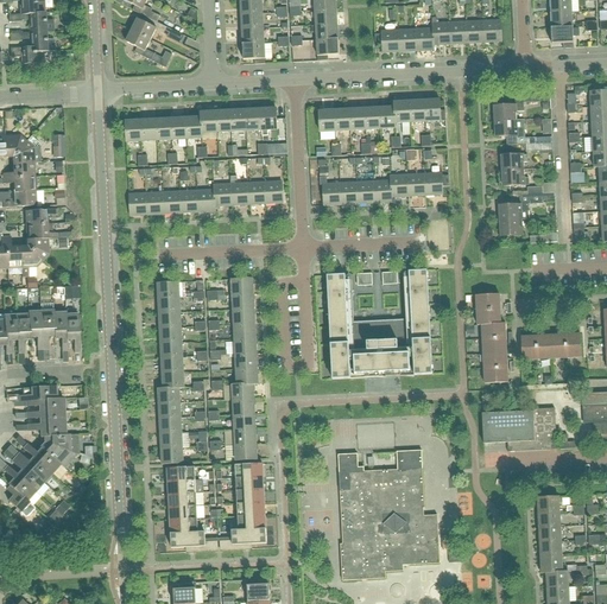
[(36,0),(0,0),(0,1),(12,0),(19,0),(20,12),(44,11),(43,0),(36,0)]
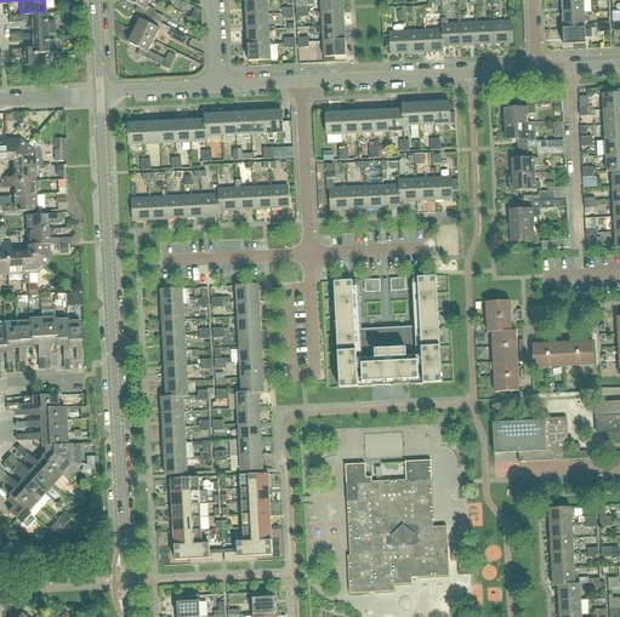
[(135,7),(151,16),(160,21),(163,15),(153,10),(154,7),(147,4),(148,0),(132,0),(137,3),(135,7)]
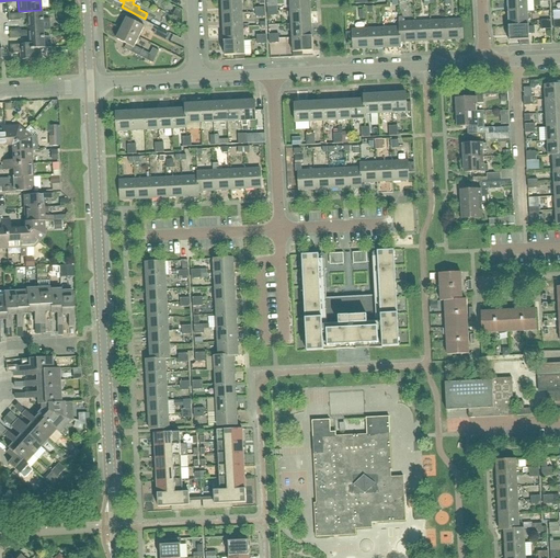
[(221,0),(221,11),(242,10),(241,0),(221,0)]
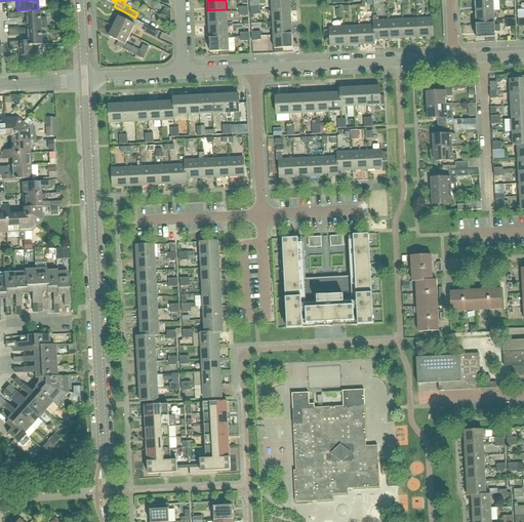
[(493,8),(492,0),(474,0),(475,9),(493,8)]
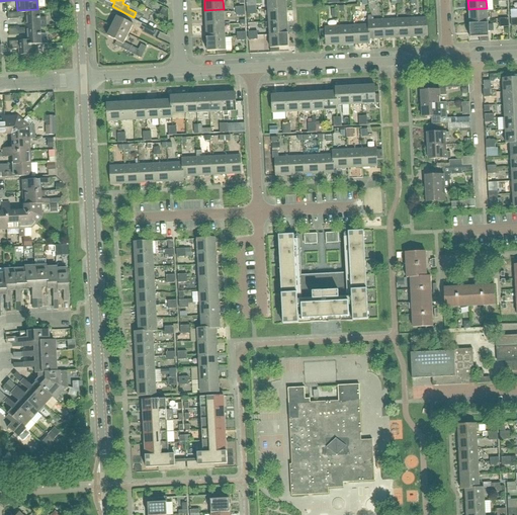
[(286,6),(267,7),(268,20),(286,19),(286,6)]
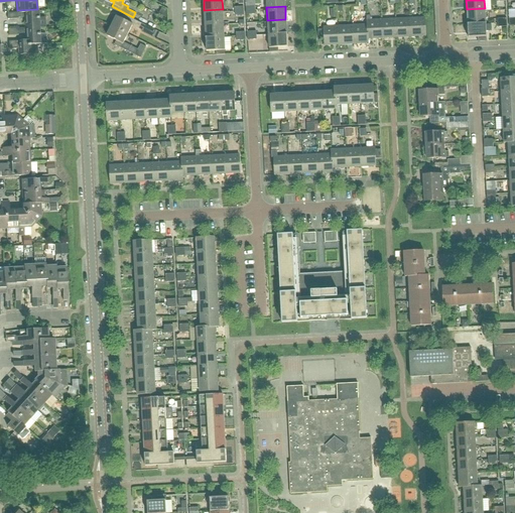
[(485,8),(467,9),(467,22),(485,21),(485,8)]
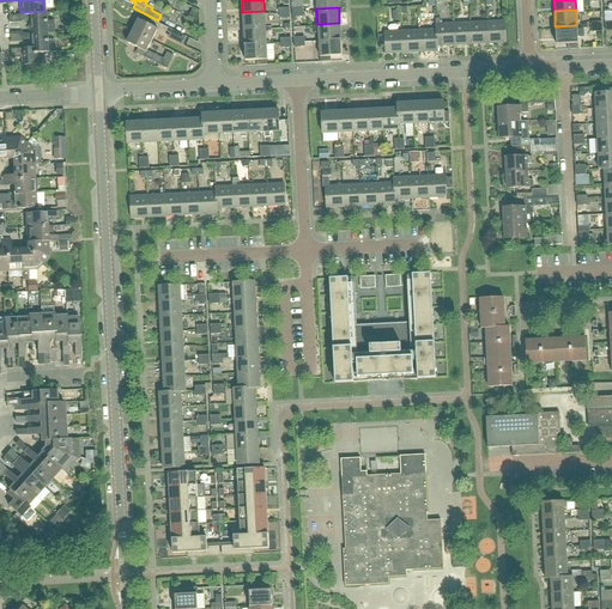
[(29,31),(44,30),(46,30),(53,30),(53,18),(44,18),(44,11),(20,12),(7,13),(8,20),(20,19),(20,18),(29,18),(29,31)]
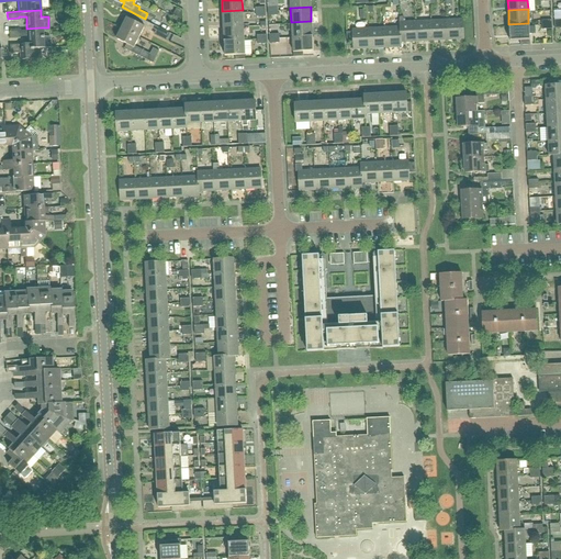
[(223,25),(243,24),(243,10),(222,11),(223,25)]
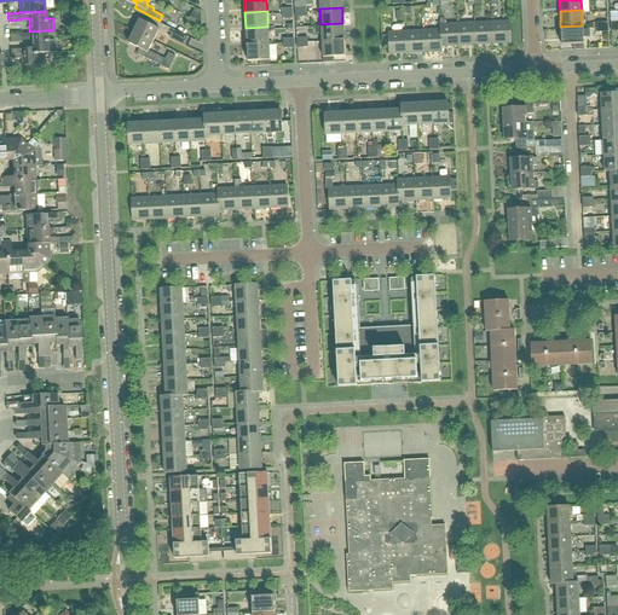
[(458,44),(457,21),(443,22),(443,15),(439,15),(439,27),(440,27),(440,44),(442,44),(458,44)]
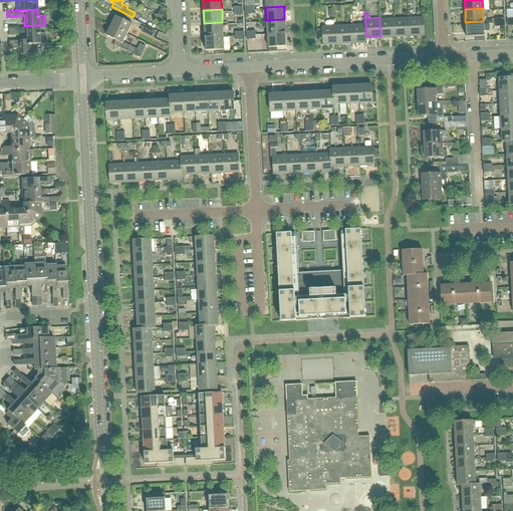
[(110,23),(127,31),(132,23),(142,28),(145,23),(133,17),(124,13),(122,17),(115,13),(110,23)]
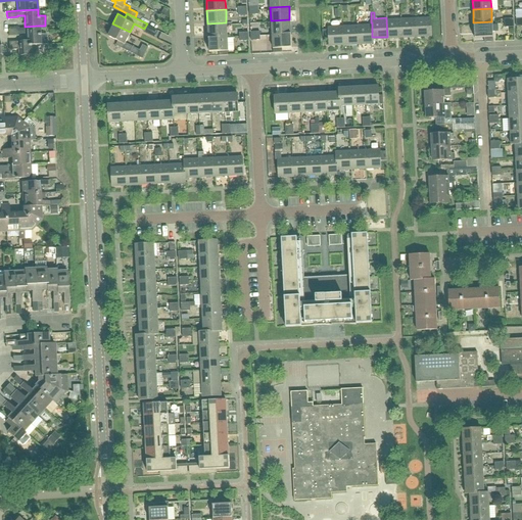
[(415,16),(416,35),(431,34),(430,15),(415,16)]
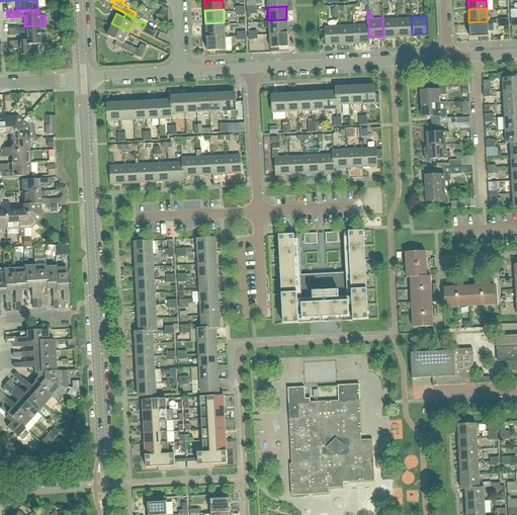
[(397,17),(398,35),(412,34),(411,16),(397,17)]
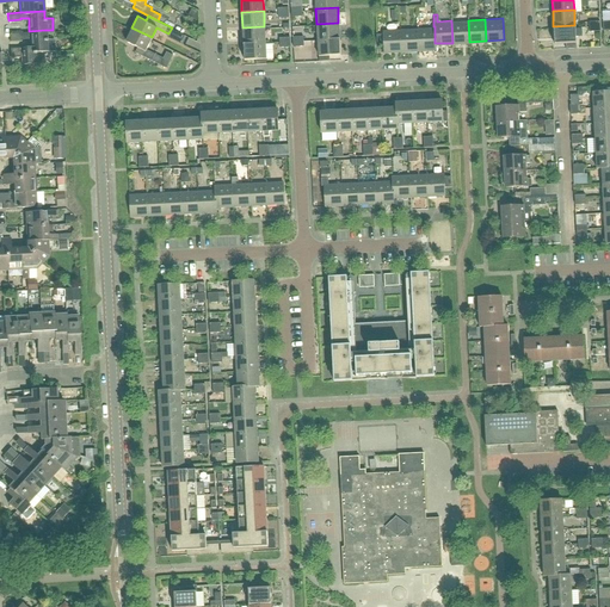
[(469,42),(468,20),(451,20),(453,43),(469,42)]
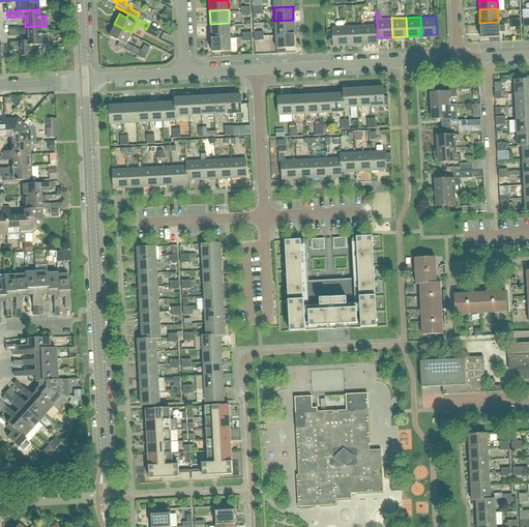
[(274,21),(275,33),(294,32),(293,20),(274,21)]
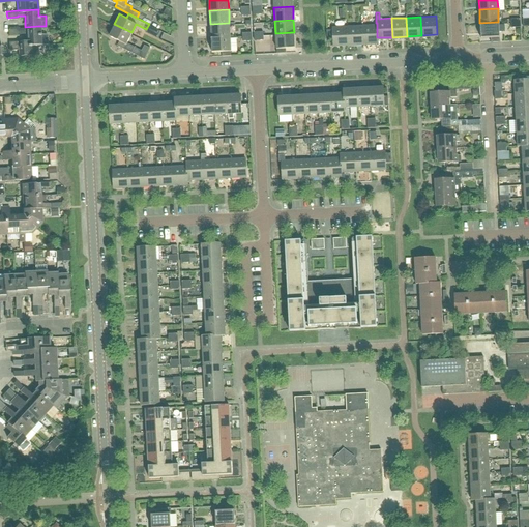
[(499,39),(498,22),(479,23),(480,36),(490,36),(490,40),(499,39)]
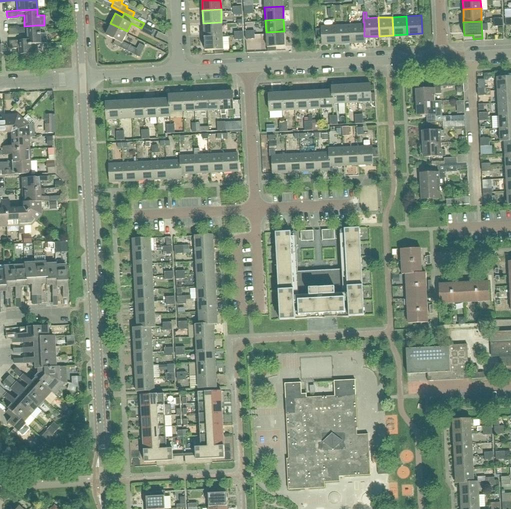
[(221,22),(203,23),(204,36),(222,35),(221,22)]
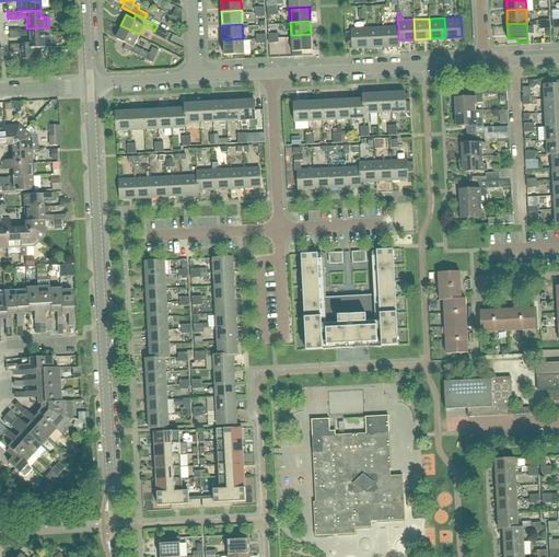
[(398,24),(397,24),(382,25),(383,45),(399,44),(399,39),(398,39),(398,24)]
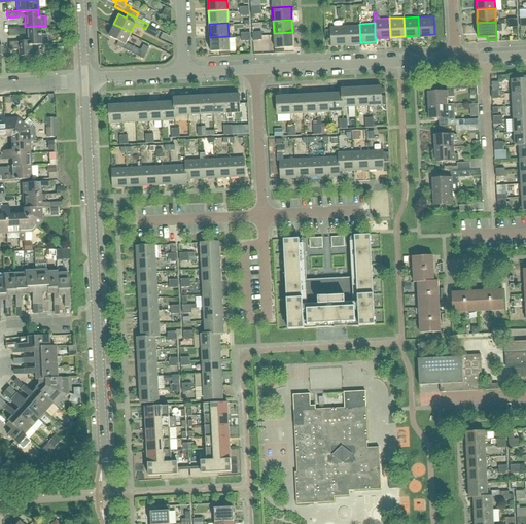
[(131,32),(113,24),(108,34),(118,38),(116,43),(142,56),(148,45),(143,42),(140,48),(126,41),(131,32)]
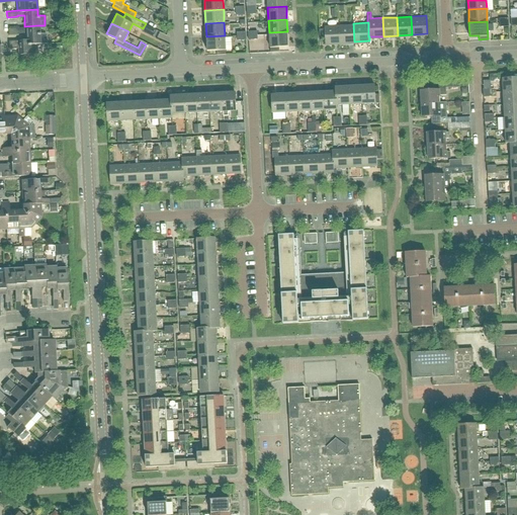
[(354,41),(353,23),(339,24),(340,43),(354,41)]
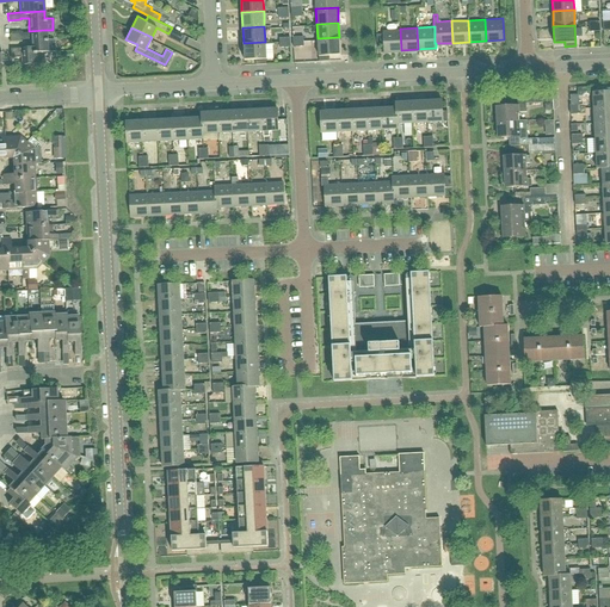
[(401,50),(400,29),(382,30),(382,32),(376,32),(376,43),(383,43),(383,51),(401,50)]
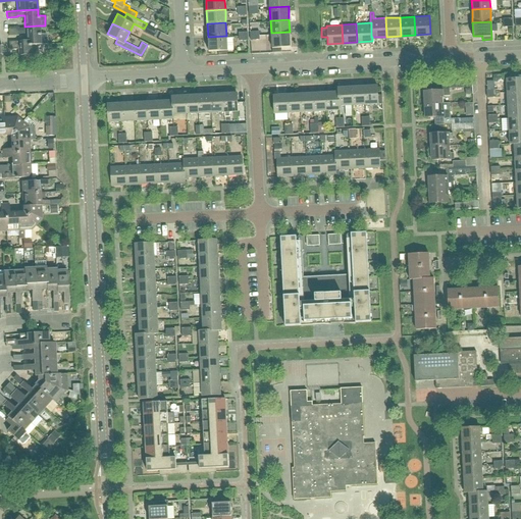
[(29,39),(30,43),(36,43),(46,42),(45,32),(39,33),(39,26),(38,26),(24,27),(7,28),(8,34),(18,33),(18,32),(24,32),(25,39),(29,39)]
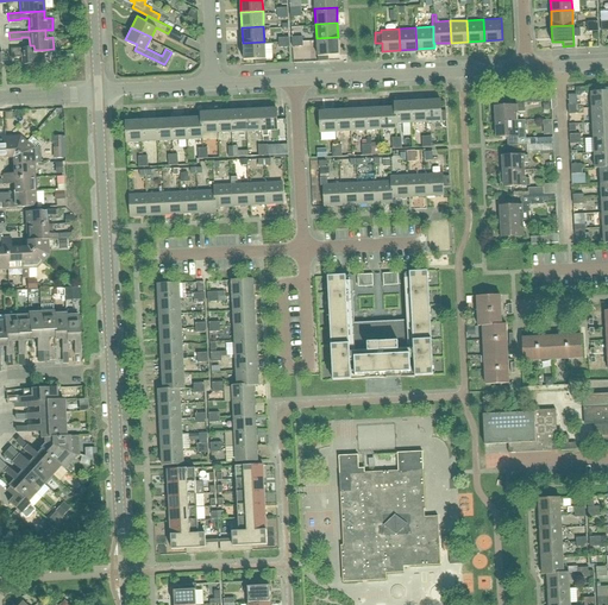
[(339,52),(338,37),(317,38),(318,60),(328,58),(328,54),(339,52)]
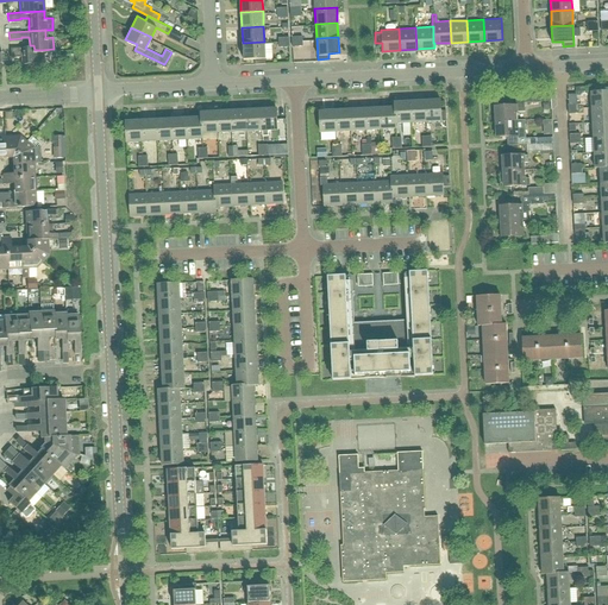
[(265,62),(264,42),(243,43),(243,58),(255,57),(255,62),(265,62)]
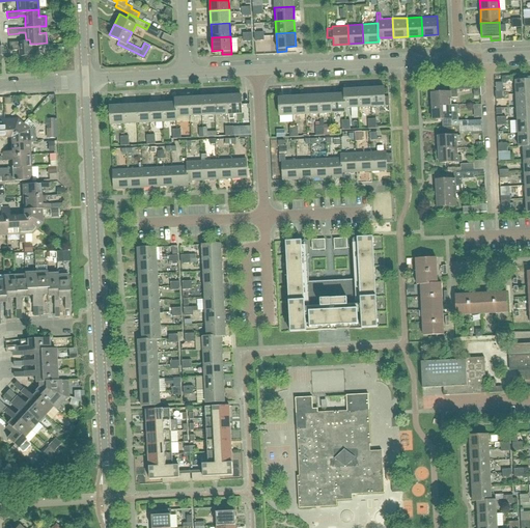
[(36,44),(30,44),(29,39),(26,39),(8,40),(8,48),(19,48),(19,54),(37,53),(36,44)]
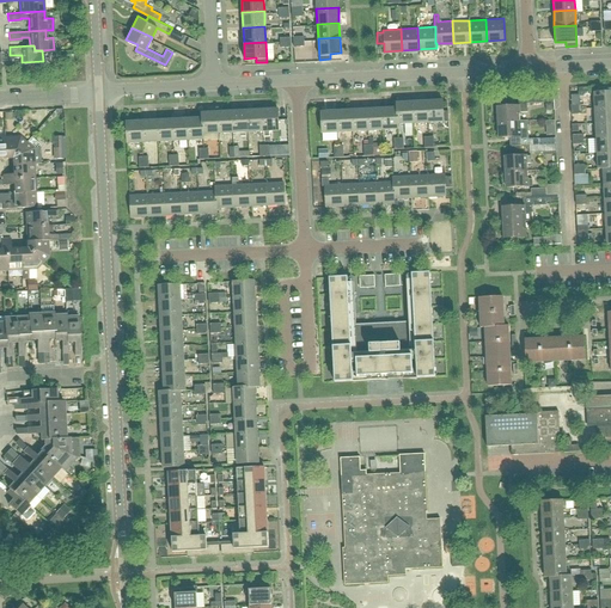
[(610,88),(593,91),(594,106),(610,104),(610,88)]
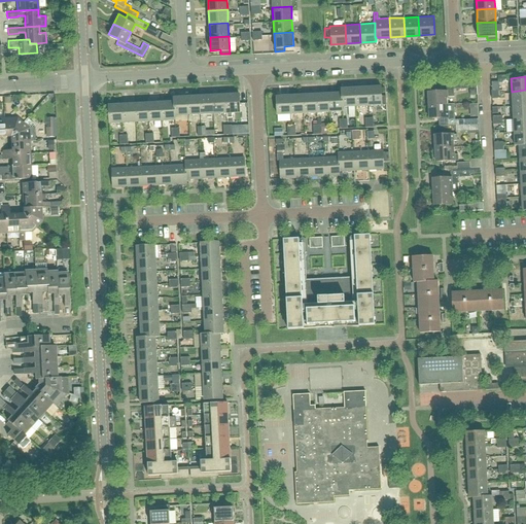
[(446,81),(446,90),(427,90),(428,104),(447,102),(447,95),(453,94),(453,88),(465,86),(465,80),(446,81)]
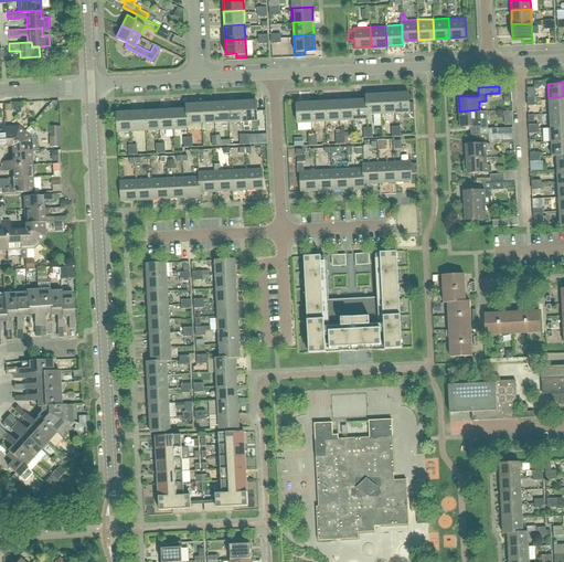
[(408,91),(393,92),(394,112),(414,110),(413,101),(408,101),(408,91)]
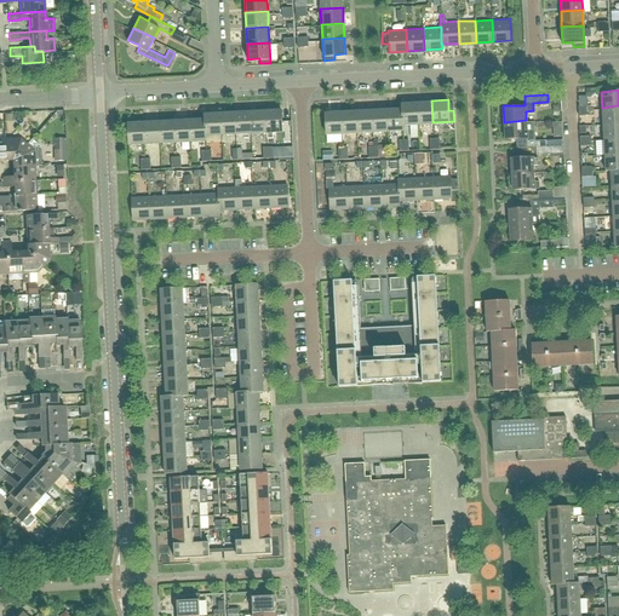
[(418,122),(417,101),(401,102),(401,107),(402,124),(418,122)]
